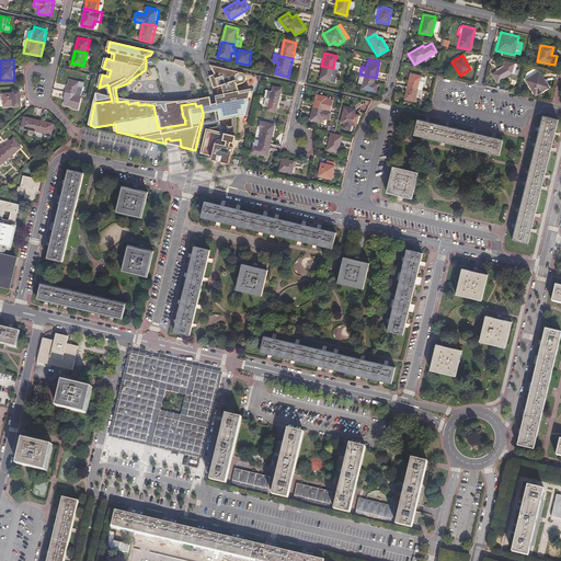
[(503,60),(502,67),(491,73),(496,82),(512,73),(517,75),(518,70),(515,69),(516,64),(514,63),(503,60)]
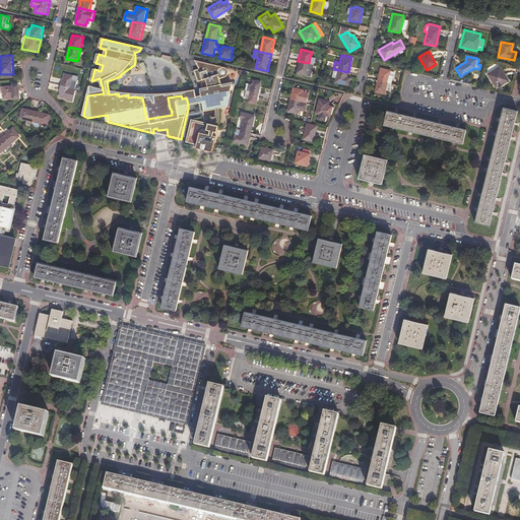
[(315,58),(310,57),(306,75),(311,77),(315,58)]
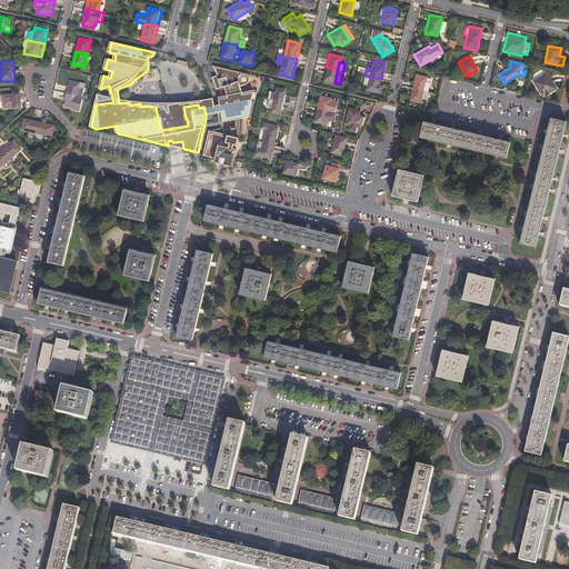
[(338,69),(326,67),(322,80),(335,83),(335,82),(338,69)]
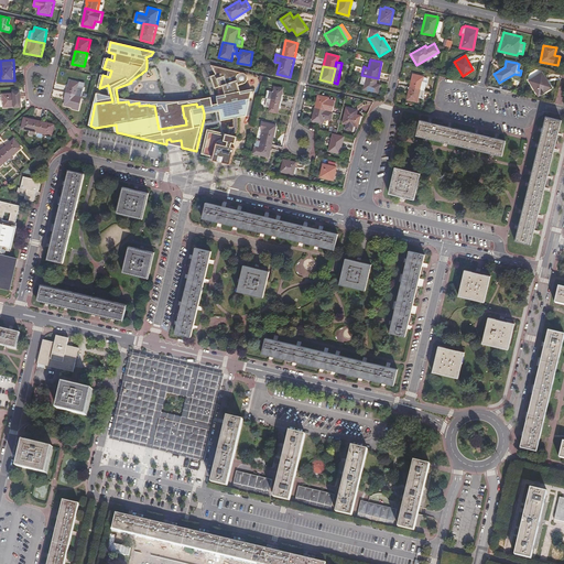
[(217,75),(213,77),(216,89),(225,87),(228,97),(219,100),(224,121),(237,121),(237,130),(231,129),(230,136),(209,130),(204,155),(215,158),(214,162),(221,163),(221,162),(225,162),(225,164),(234,166),(237,150),(235,149),(235,144),(238,145),(240,139),(236,138),(236,134),(239,134),(240,130),(241,125),(241,119),(241,115),(252,117),(255,106),(251,105),(252,101),(256,102),(258,93),(257,93),(257,90),(247,91),(248,94),(238,95),(237,87),(243,86),(246,85),(248,83),(249,80),(249,78),(247,76),(245,74),(214,67),(217,75)]
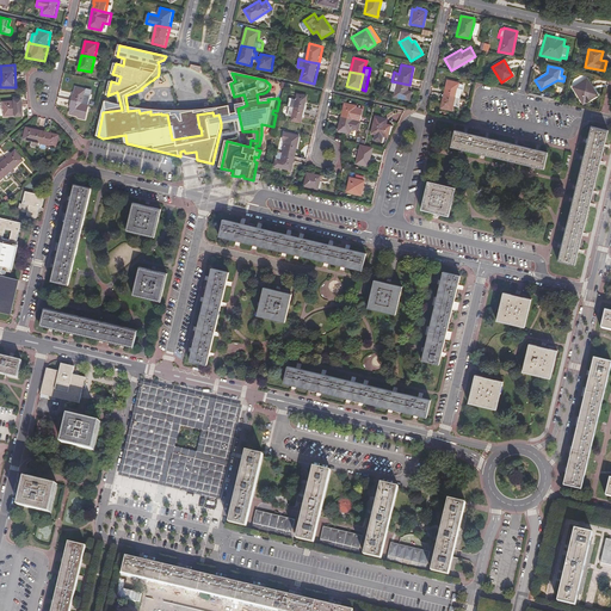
[(571,87),(582,105),(598,96),(587,76),(571,87)]
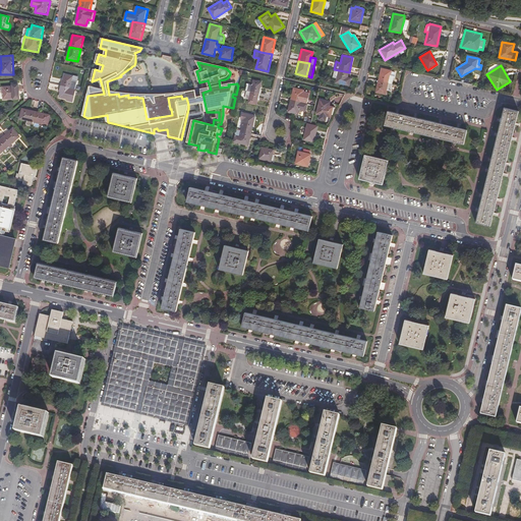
[(390,75),(392,70),(381,67),(378,79),(392,83),(394,76),(390,75)]
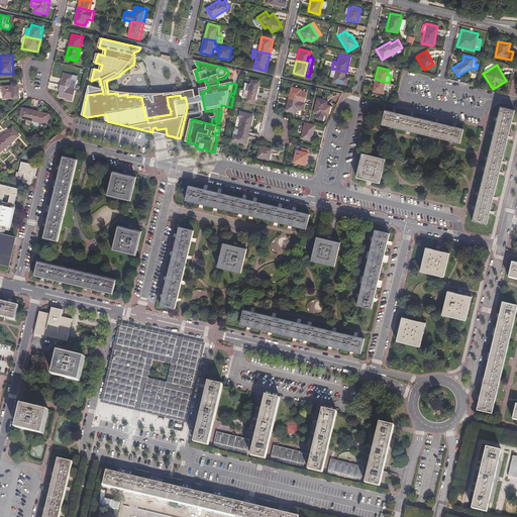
[(346,72),(331,69),(329,77),(333,78),(332,82),(346,86),(348,77),(345,77),(346,72)]
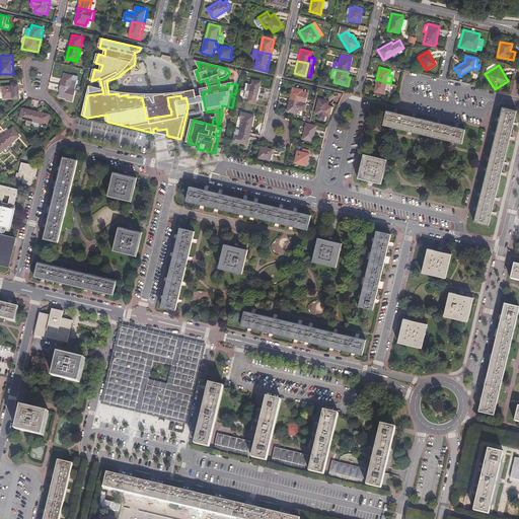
[(61,85),(76,88),(79,76),(64,73),(61,85)]
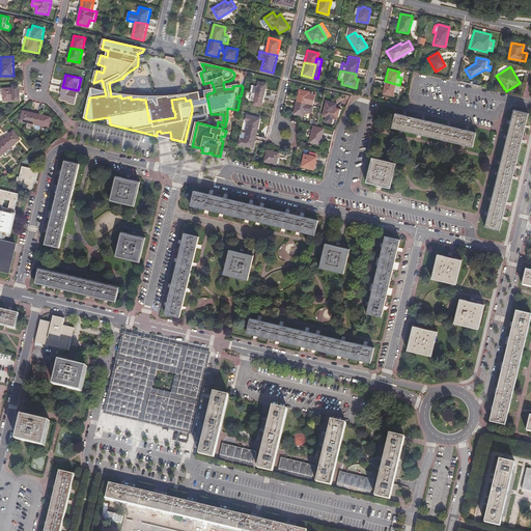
[(253,92),(266,94),(269,83),(259,81),(257,86),(255,85),(253,92)]
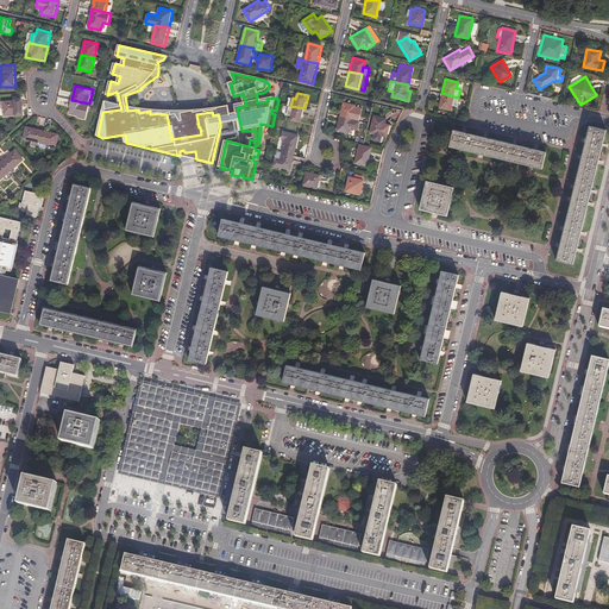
[(458,98),(441,93),(438,108),(451,111),(452,106),(457,107),(458,98)]
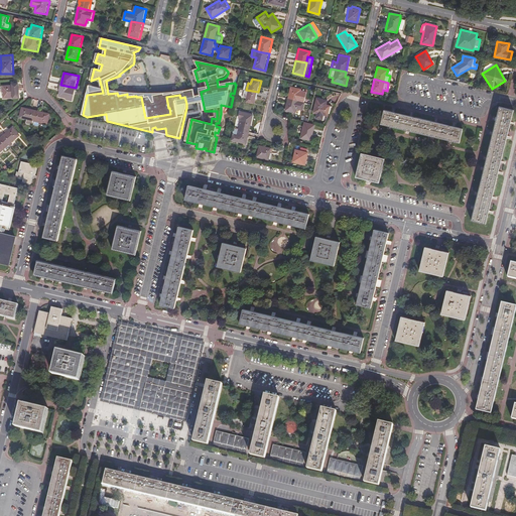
[(13,85),(2,86),(3,99),(14,98),(14,99),(21,98),(20,83),(13,83),(13,85)]
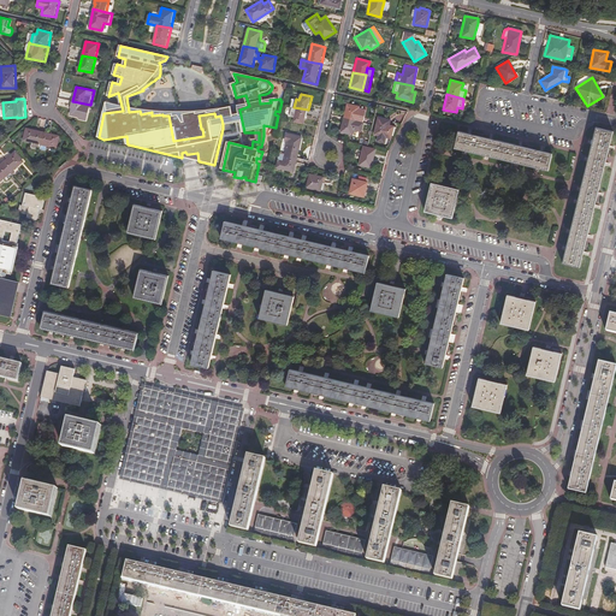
[(70,116),(80,117),(78,119),(87,120),(90,105),(72,101),(70,116)]
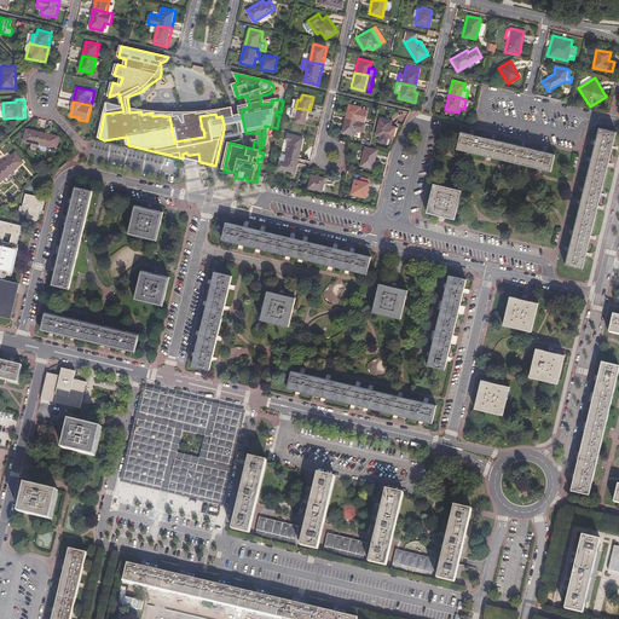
[(350,103),(346,119),(366,123),(370,110),(363,108),(363,106),(350,103)]
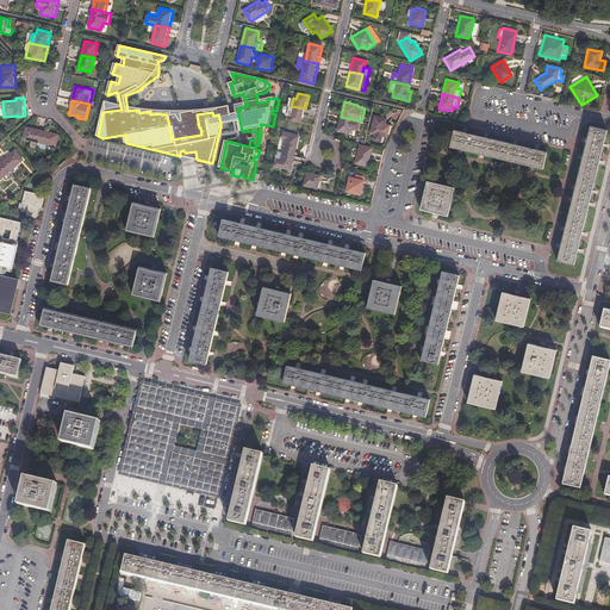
[(305,109),(291,106),(288,116),(292,116),(291,122),(302,124),(305,109)]
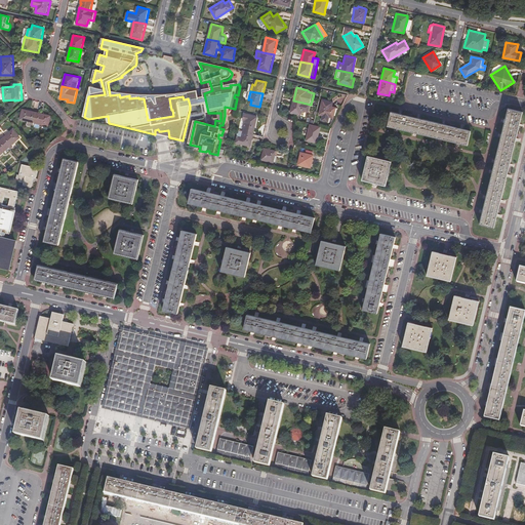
[(169,98),(144,98),(148,120),(173,116),(172,110),(171,110),(169,98)]
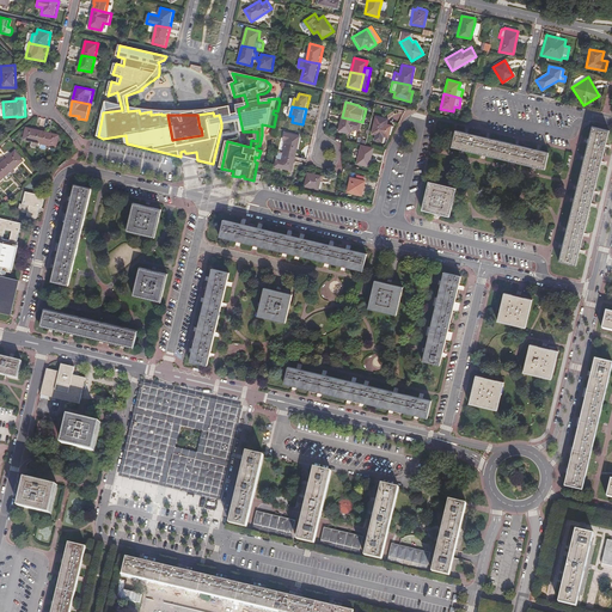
[(386,123),(387,118),(374,115),(369,134),(374,135),(373,141),(383,144),(384,138),(387,139),(389,135),(391,135),(392,127),(391,126),(391,124),(386,123)]
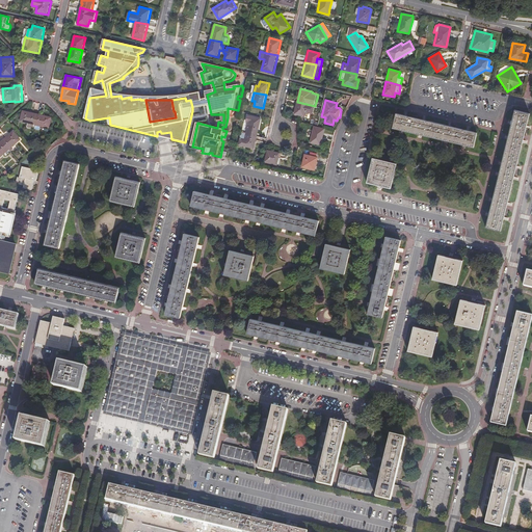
[(313,113),(315,106),(297,102),(294,114),(306,116),(307,112),(313,113)]
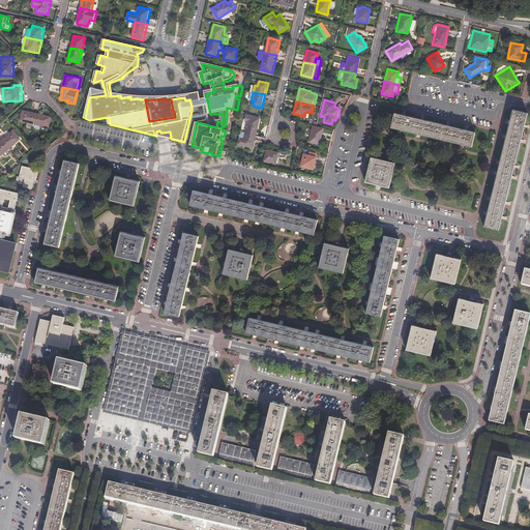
[(27,126),(34,128),(35,124),(38,113),(23,109),(20,121),(28,123),(27,126)]
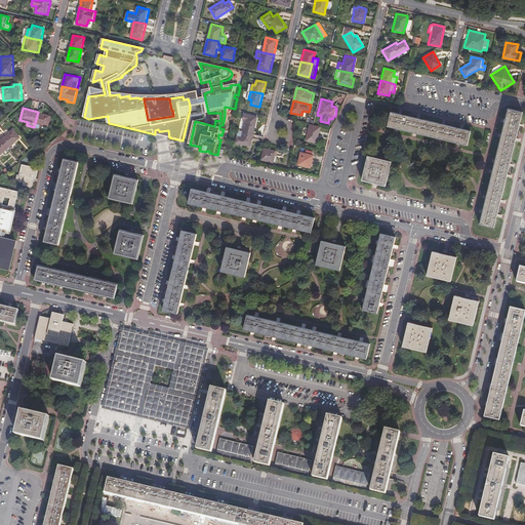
[(511,110),(487,218),(500,221),(524,113),(511,110)]
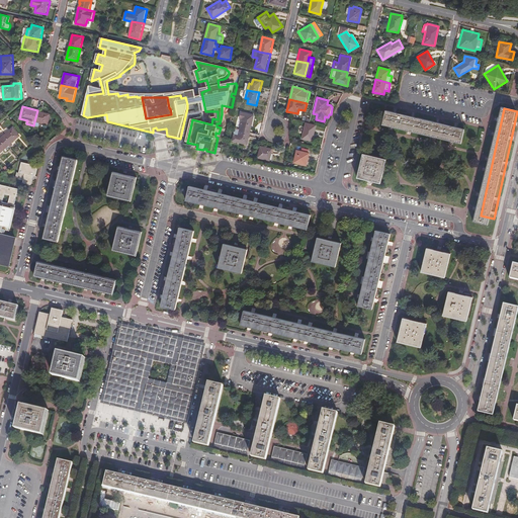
[(35,121),(40,122),(49,124),(52,113),(37,110),(34,121),(35,121)]
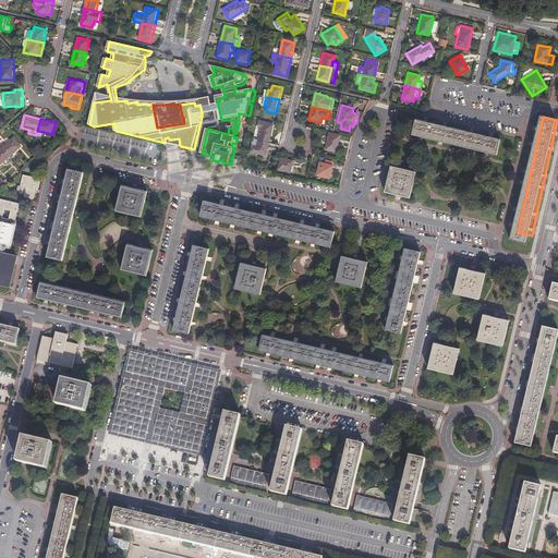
[(262,128),(258,141),(270,143),(275,123),(259,120),(258,128),(262,128)]
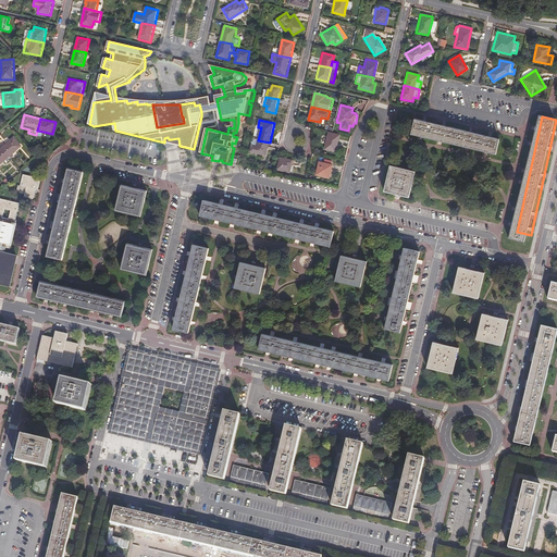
[(499,140),(416,121),(412,135),(496,155),(499,140)]
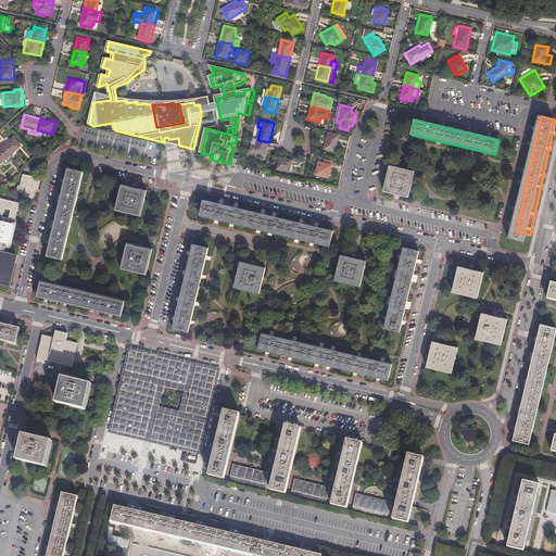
[(325,149),(337,152),(341,134),(329,131),(325,149)]
